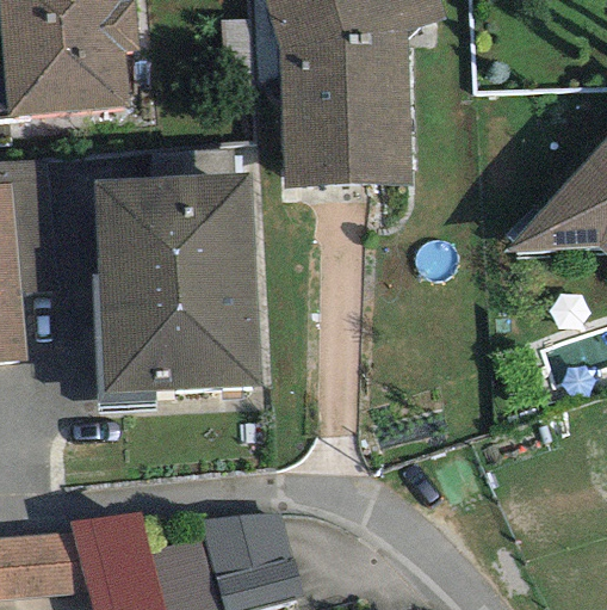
[(0,0),(0,2),(8,117),(129,108),(124,53),(119,2),(119,0),(0,0)]
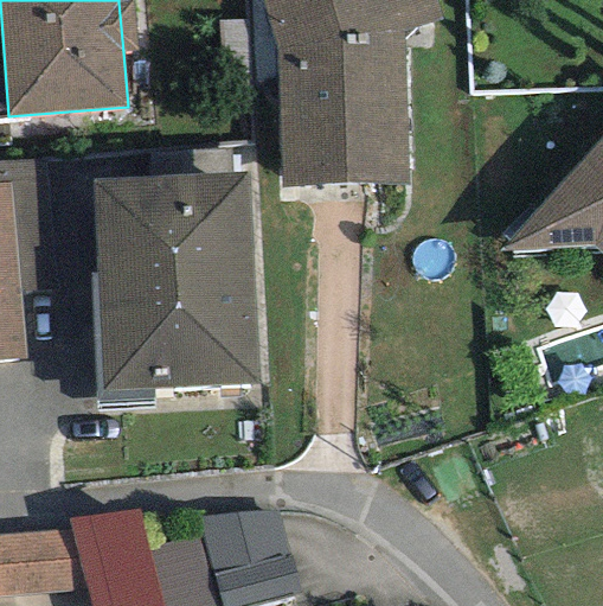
[(265,0),(280,46),(281,182),(411,183),(405,40),(416,29),(446,20),(438,0),(265,0)]
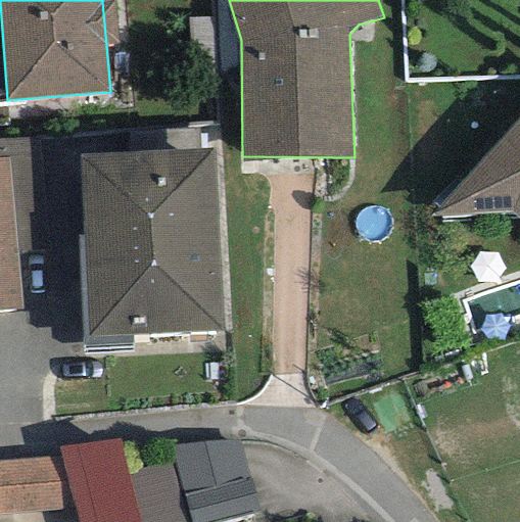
[(114,1),(102,2),(106,45),(119,44),(114,1)]
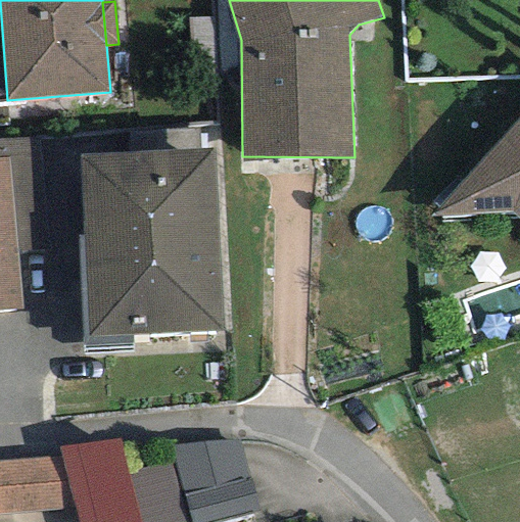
[(519,115),(430,217),(515,214),(519,218),(519,115)]
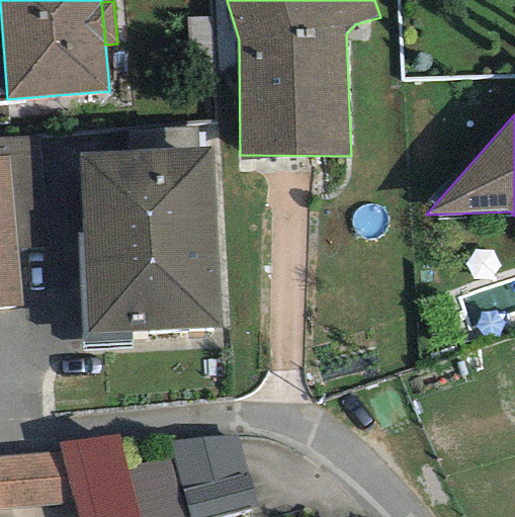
[(0,137),(0,155),(11,155),(18,248),(50,246),(40,135),(0,137)]
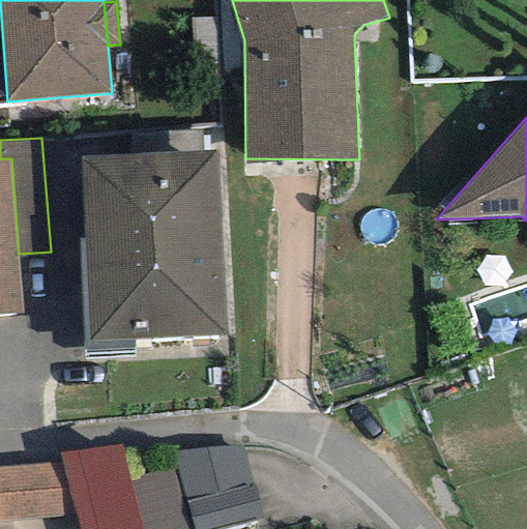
[(220,149),(82,155),(86,237),(81,238),(86,351),(137,349),(136,339),(228,334),(220,149)]
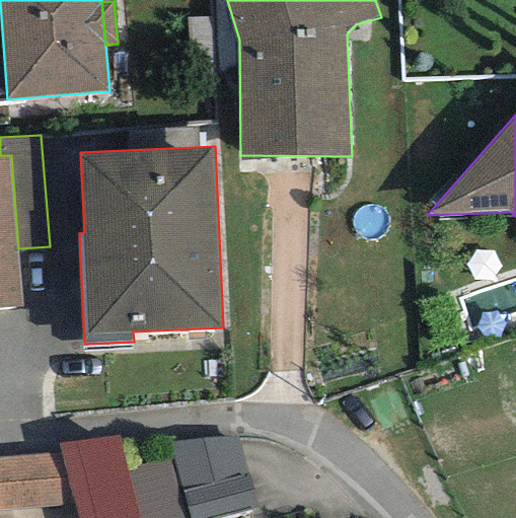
[(0,155),(0,307),(23,306),(18,248),(11,155),(0,155)]
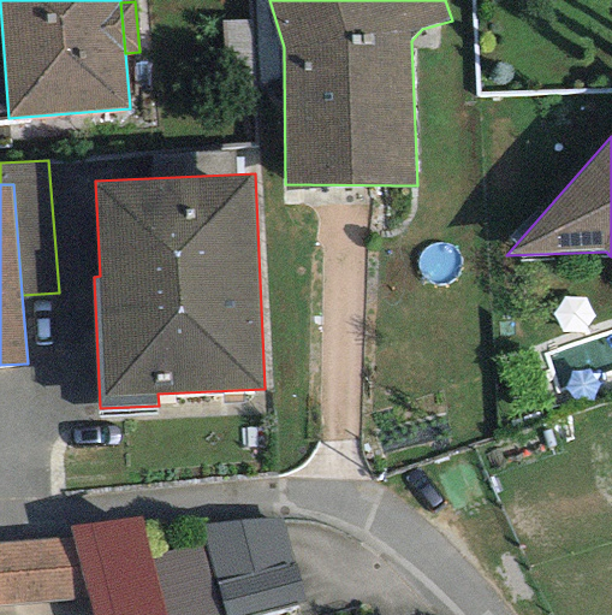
[(142,516),(72,526),(75,536),(89,596),(94,614),(165,614),(152,556),(142,516)]
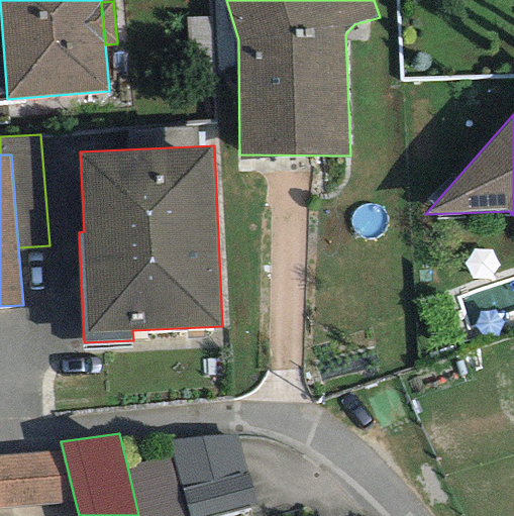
[(207,436),(169,440),(191,515),(218,515),(258,505),(239,436),(207,436)]
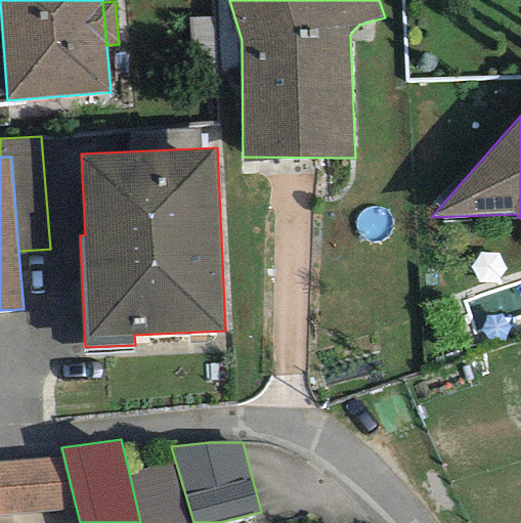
[(63,455),(0,461),(0,513),(76,507),(63,455)]
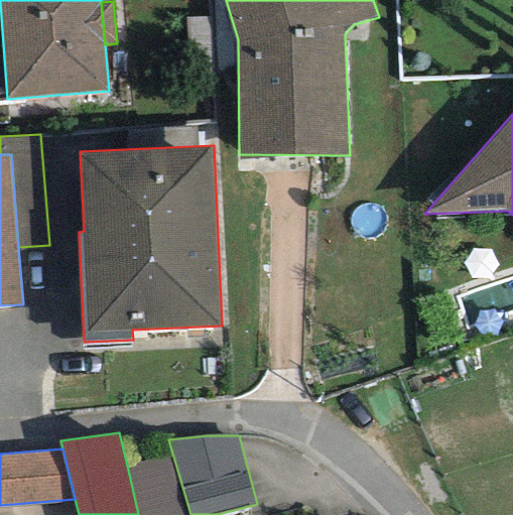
[(185,514),(171,456),(127,466),(138,514),(185,514)]
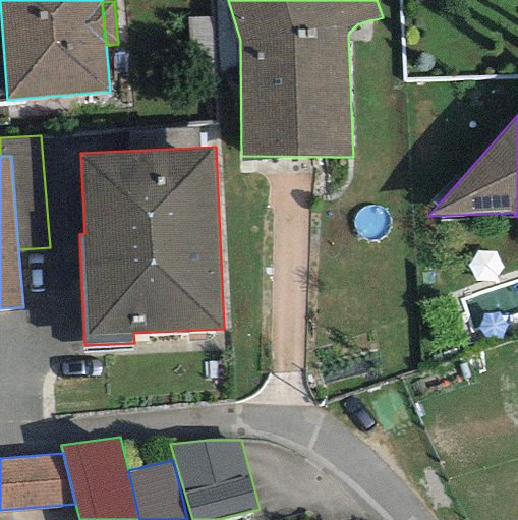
All buildings are outlined.
